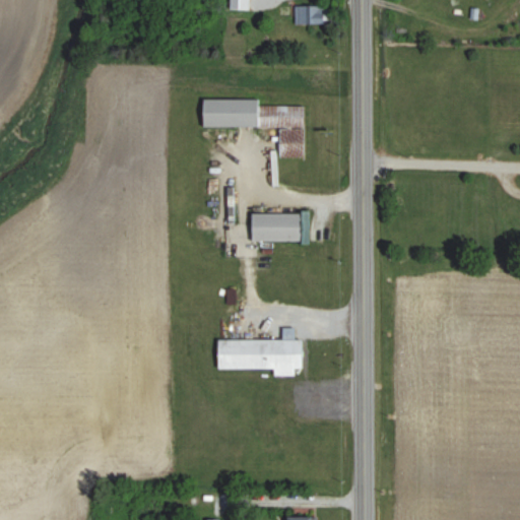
[(229,0),(229,9),(248,9),(248,0),(229,0)]
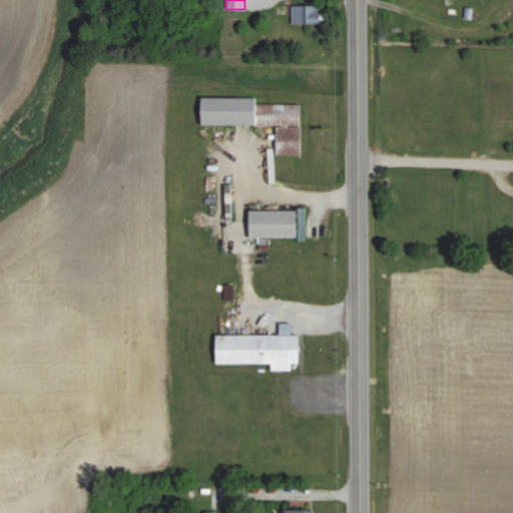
[(319,6),(290,6),(290,24),(319,24),(319,6)]
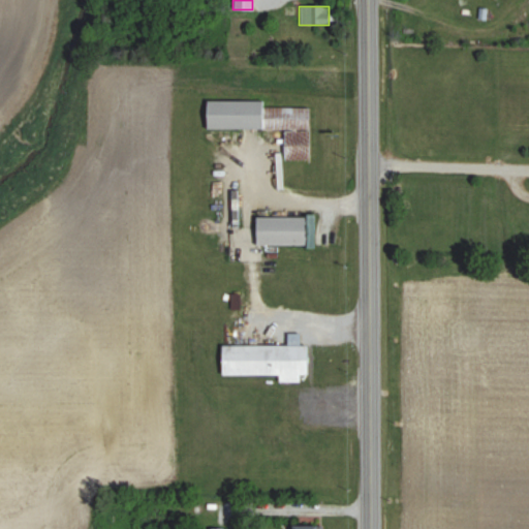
[(263,101),(203,101),(203,129),(308,129),(308,107),(263,107),(263,101)]
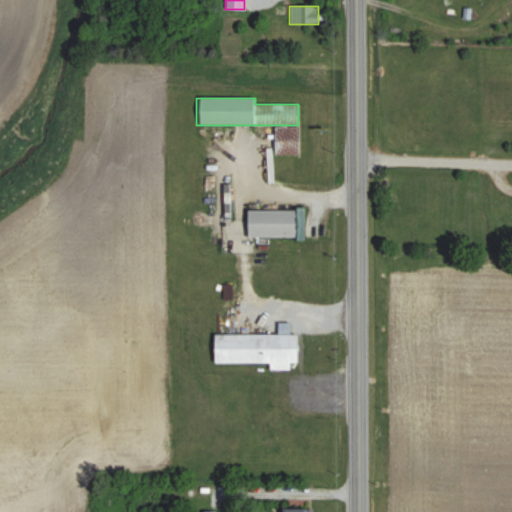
[(293,238),(293,210),(244,210),(244,238),(293,238)]
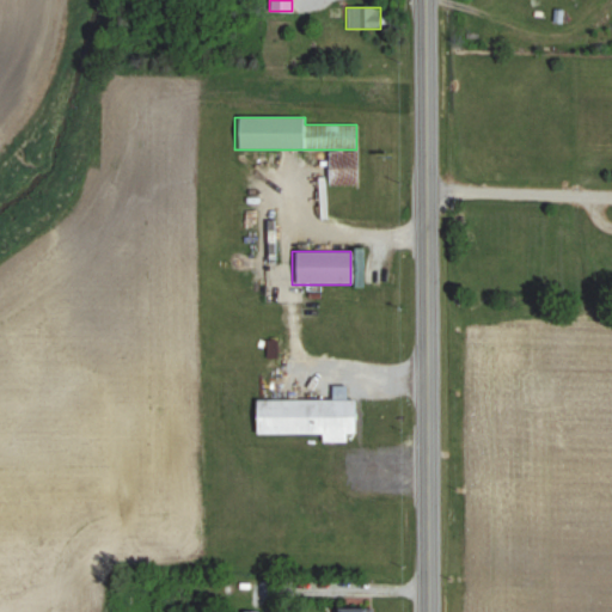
[(252,434),(319,434),(319,442),(344,442),(344,434),(353,434),(353,399),(343,399),(343,387),(330,387),(330,401),(252,399),(252,434)]
